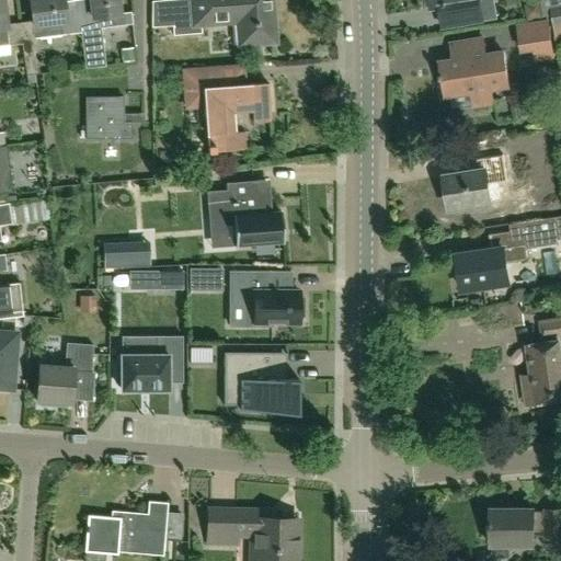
[(22,44),(20,24),(7,25),(2,0),(0,0),(0,46),(8,45),(22,44)]
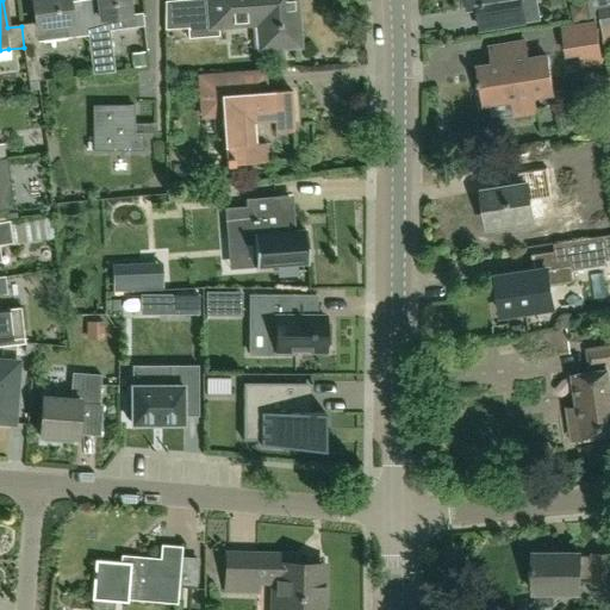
[(85,12),(70,14),(68,0),(32,0),(36,24),(22,26),(24,48),(27,83),(42,81),(39,57),(38,43),(88,37),(85,12)]
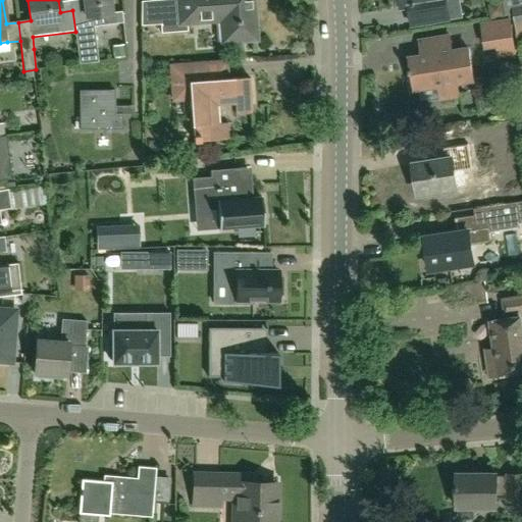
[(109,0),(84,0),(85,9),(72,10),(75,32),(79,64),(97,62),(92,17),(111,15),(109,0)]
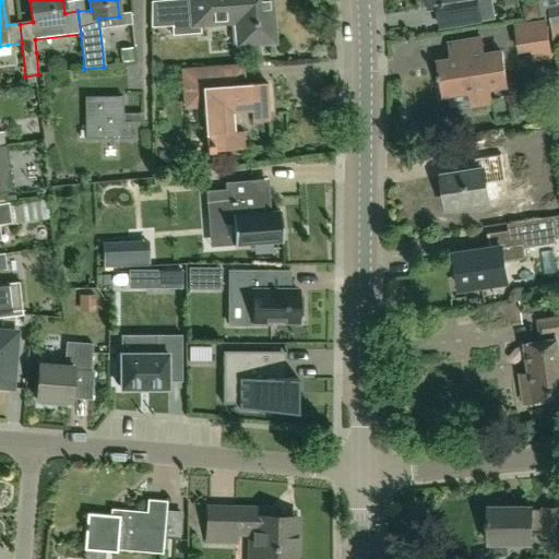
[(271,23),(274,23),(272,0),(191,0),(192,3),(169,6),(174,36),(202,34),(202,24),(239,21),(241,45),(272,43),(271,23)]
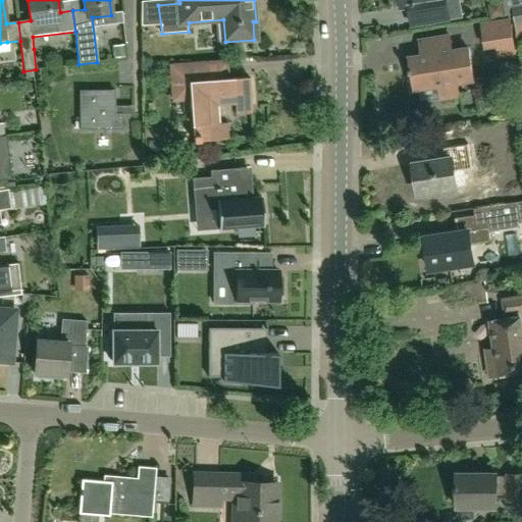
[(458,0),(398,0),(400,7),(405,7),(408,25),(461,17),(458,0)]
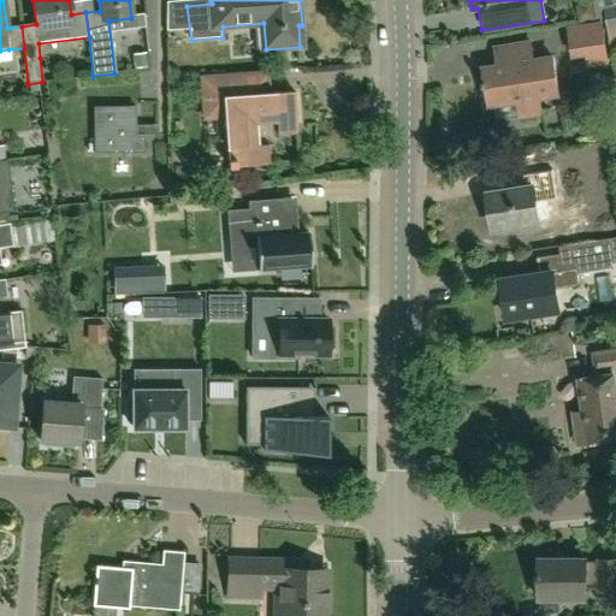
[(602,7),(609,7),(608,0),(592,0),(594,9),(596,9),(597,18),(604,18),(602,9),(602,7)]
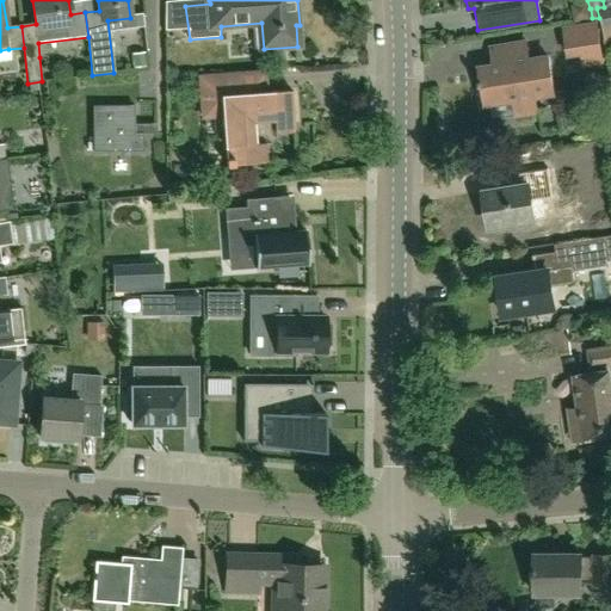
[(610,5),(604,7),(597,7),(597,8),(599,18),(602,17),(606,41),(610,38),(610,5)]
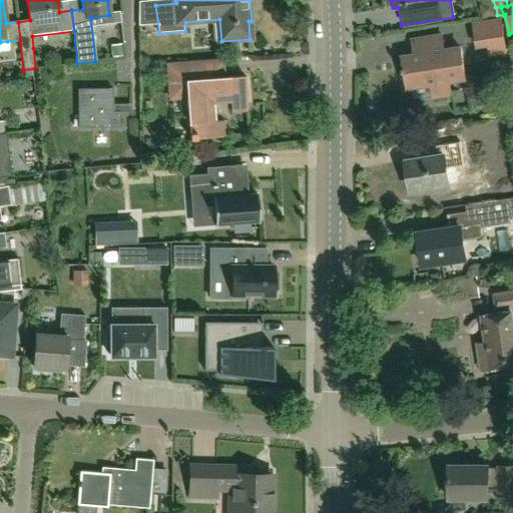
[(489,54),(505,52),(500,19),(472,24),(476,46),(488,44),(489,54)]
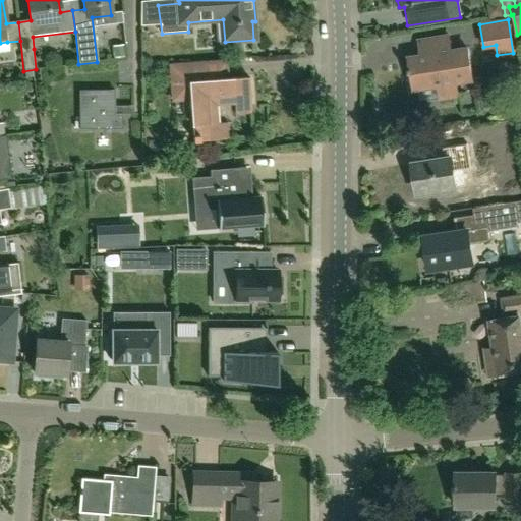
[(437,85),(439,99),(458,96),(456,82),(472,80),(467,49),(451,52),(448,37),(418,42),(419,50),(424,49),(425,56),(408,58),(412,90),(437,85)]
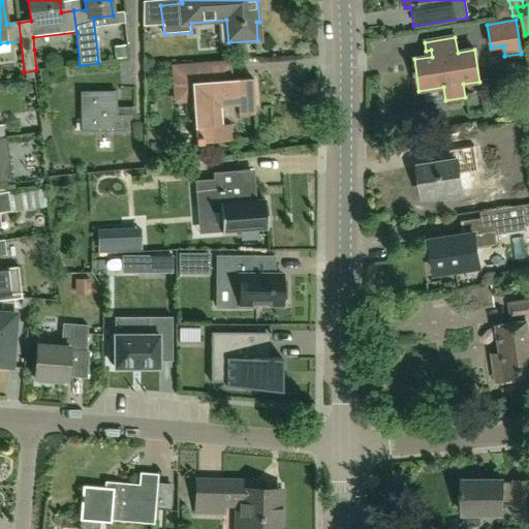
[(230,65),(206,67),(175,69),(177,97),(192,96),(195,145),(228,143),(227,126),(215,127),(214,103),(237,101),(238,114),(254,113),(252,79),(231,81),(230,65)]
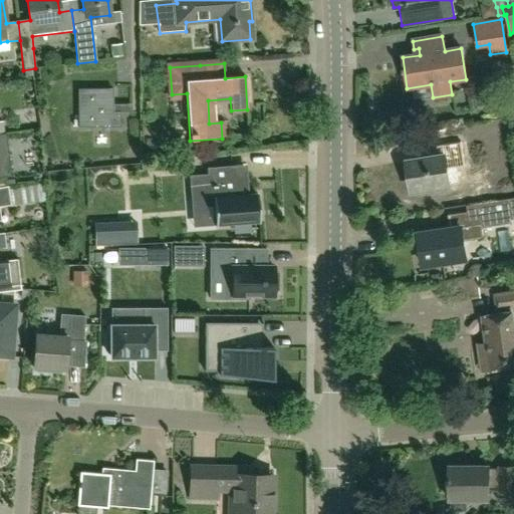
[(121,127),(121,112),(113,112),(113,89),(78,89),(78,129),(121,127)]
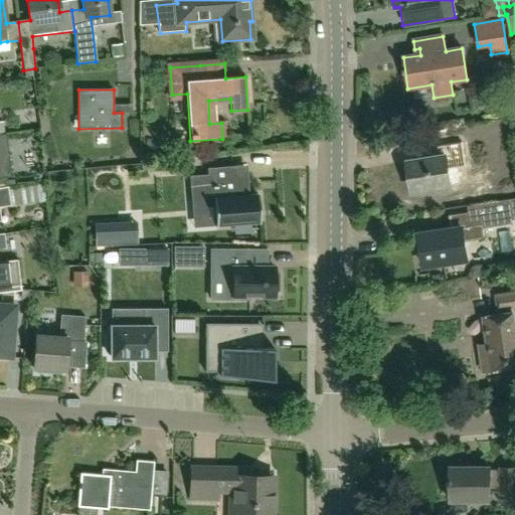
[(459,143),(440,146),(438,146),(439,157),(407,162),(410,184),(413,184),(414,192),(450,186),(448,169),(466,167),(462,142),(459,143)]
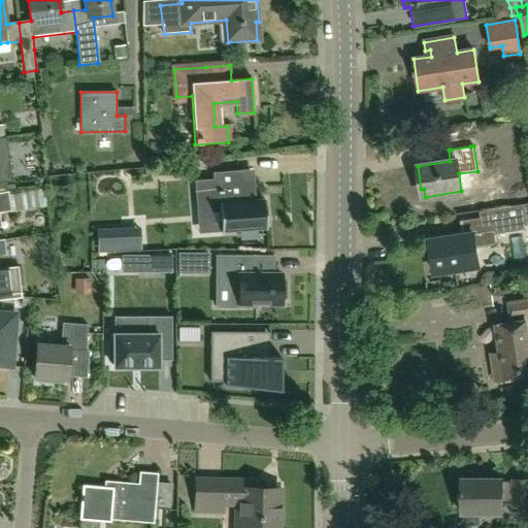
[(194,180),(196,206),(219,204),(221,232),(267,228),(265,199),(255,200),(249,201),(248,184),(242,184),(240,170),(212,172),(212,178),(194,180)]
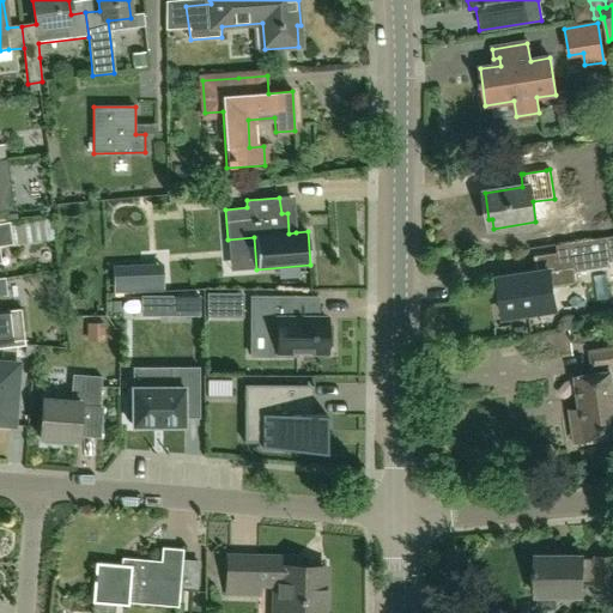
[(0,262),(1,262),(0,255),(0,246),(12,244),(10,224),(0,224),(0,262)]
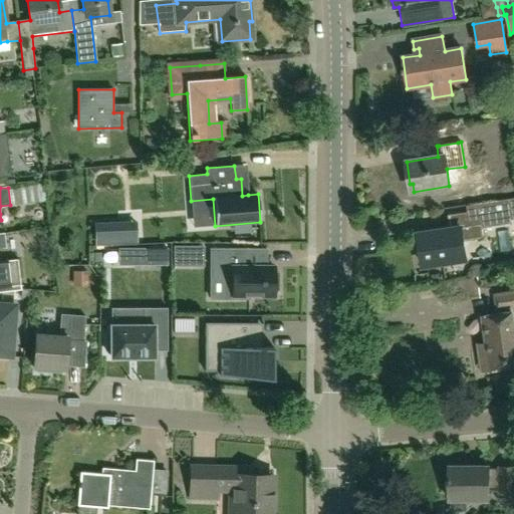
[(17,205),(40,206),(40,189),(17,189),(17,205)]
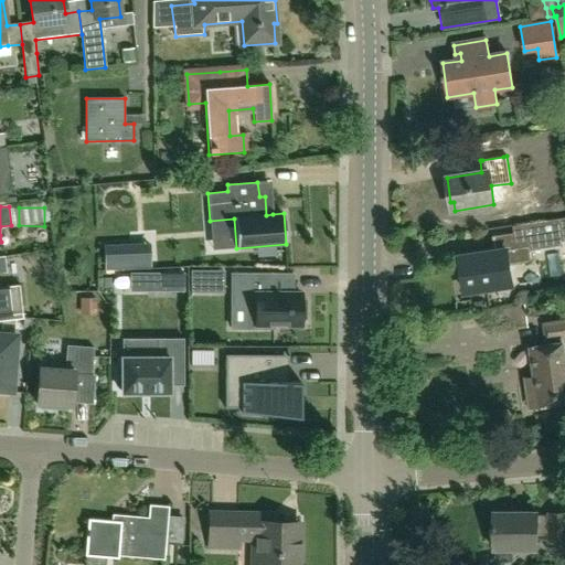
[(558,219),(532,223),(535,242),(540,241),(540,238),(561,235),(558,219)]
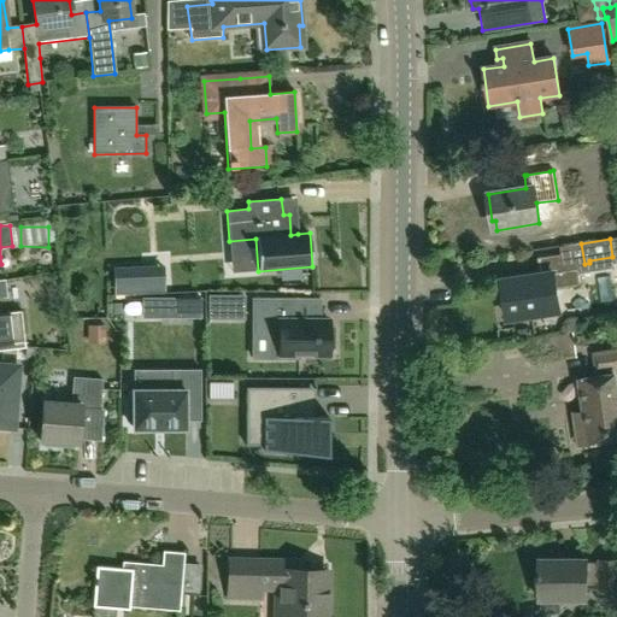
[(580,286),(579,274),(576,252),(538,257),(540,275),(501,280),(507,318),(559,311),(557,289),(580,286)]
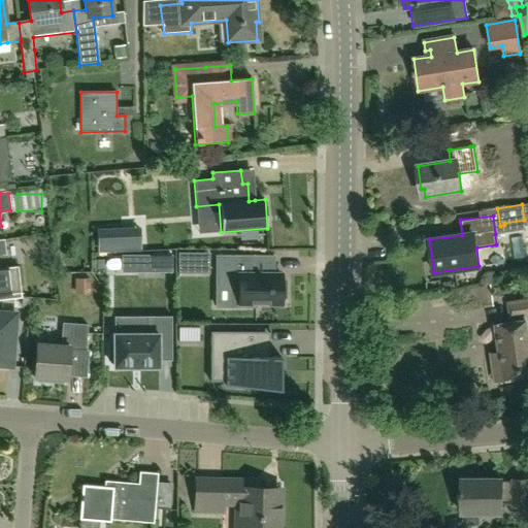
[(123,248),(122,231),(98,232),(98,249),(123,248)]
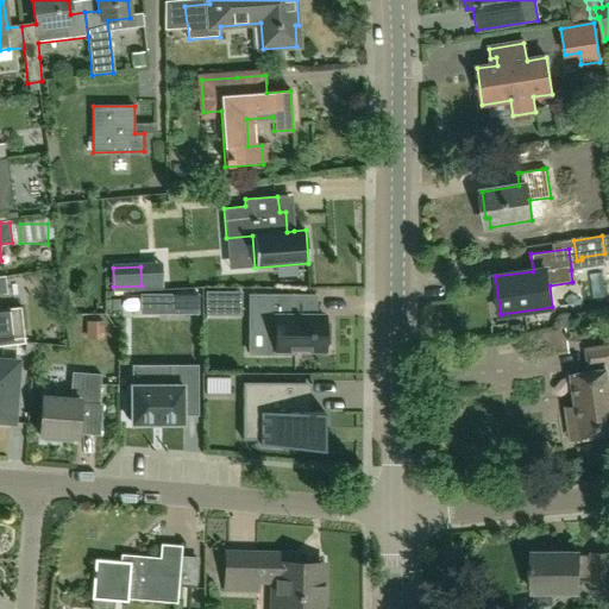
[(6,276),(0,276),(0,346),(26,344),(23,307),(0,309),(0,294),(8,294),(6,276)]
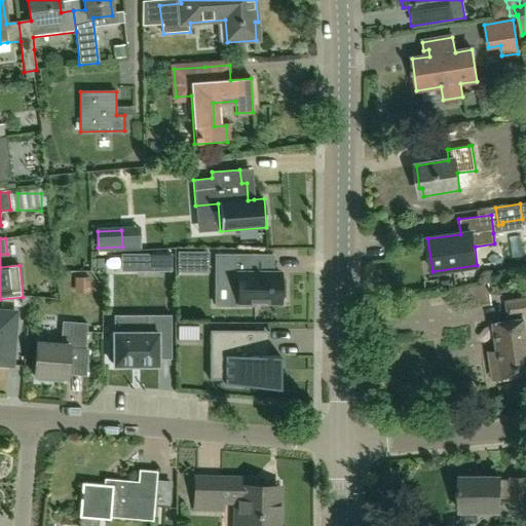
[(179,253),(178,271),(208,271),(208,253),(179,253)]
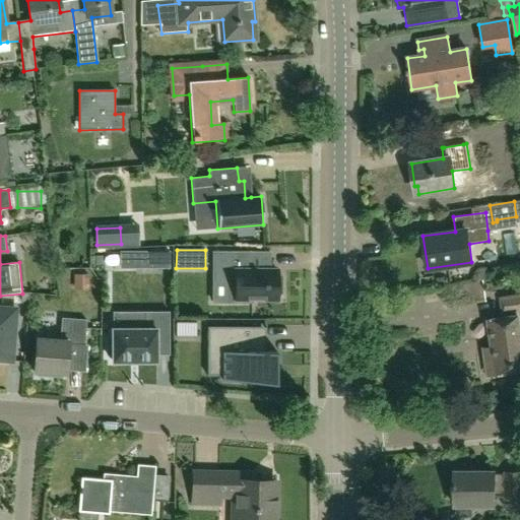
[(135,251),(136,267),(165,267),(165,251),(135,251)]
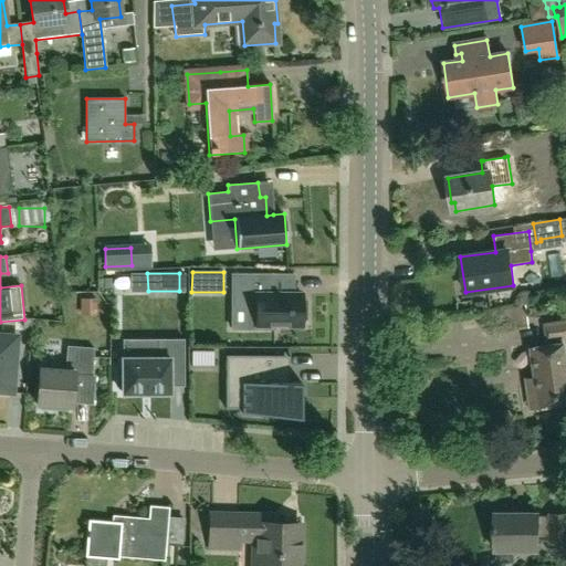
[(247,305),(247,329),(274,329),(274,325),(302,325),(302,320),(306,321),(306,304),(306,301),(302,301),(302,295),(270,295),(270,275),(232,275),(232,305),(247,305)]
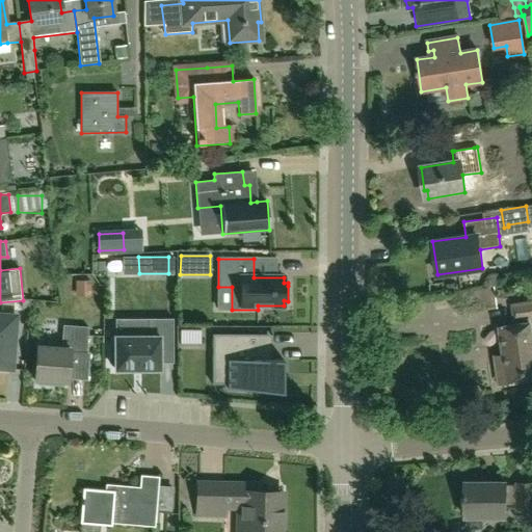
[(498,285),(459,292),(462,314),(502,308),(498,285)]
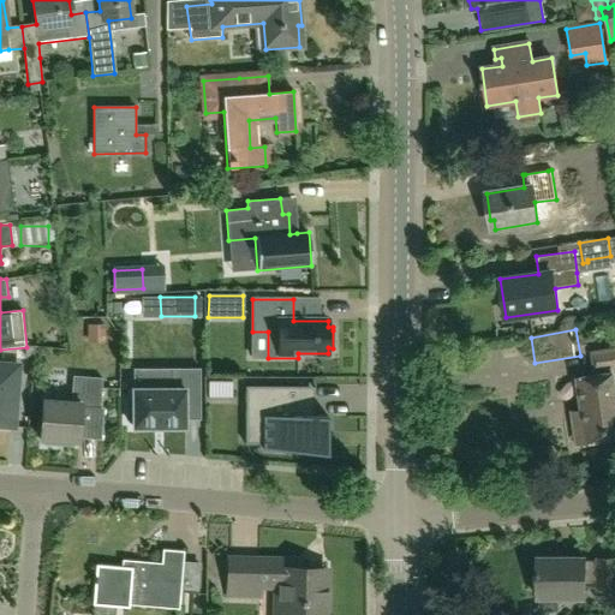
[(614,350),(593,353),(596,376),(578,378),(584,421),(573,422),(577,445),(607,440),(610,461),(614,460),(614,350)]
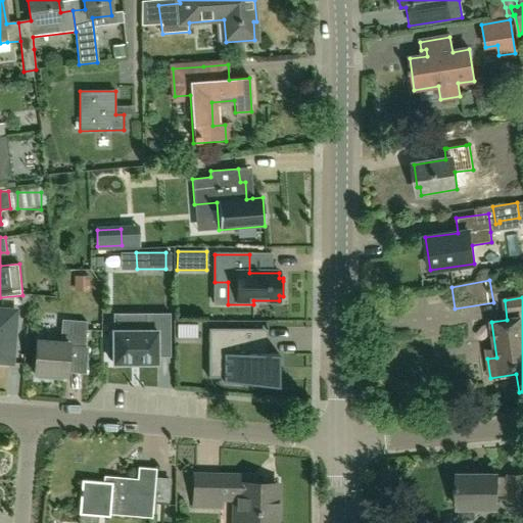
[(0,311),(0,363),(12,365),(16,313),(0,311)]
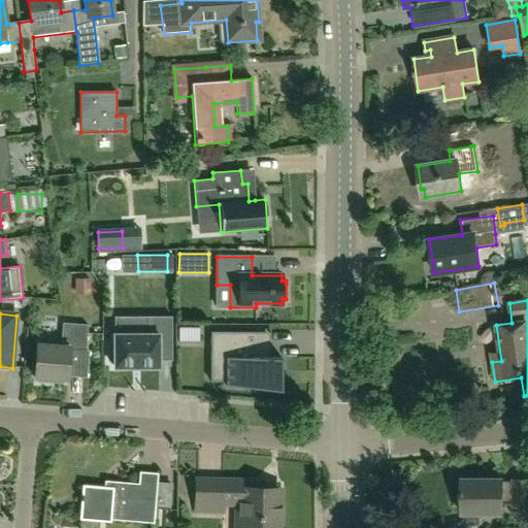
[(172,317),(146,317),(146,333),(114,333),(114,345),(110,345),(110,362),(114,362),(114,366),(159,366),(159,356),(172,356),(172,317)]
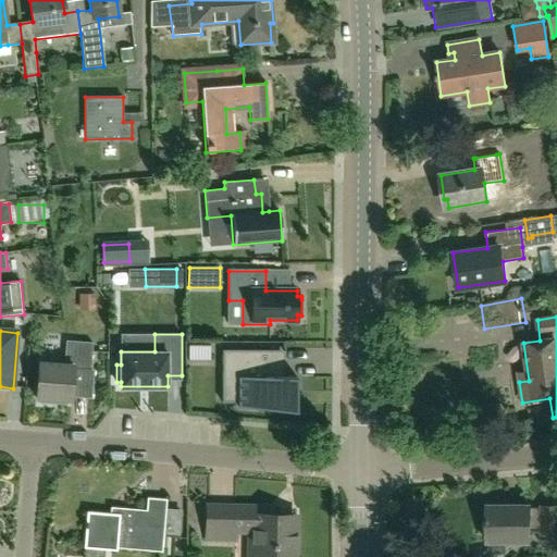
[(91,371),(93,344),(66,342),(64,366),(39,364),(37,399),(40,399),(39,404),(56,405),(57,400),(72,401),(74,370),(91,371)]
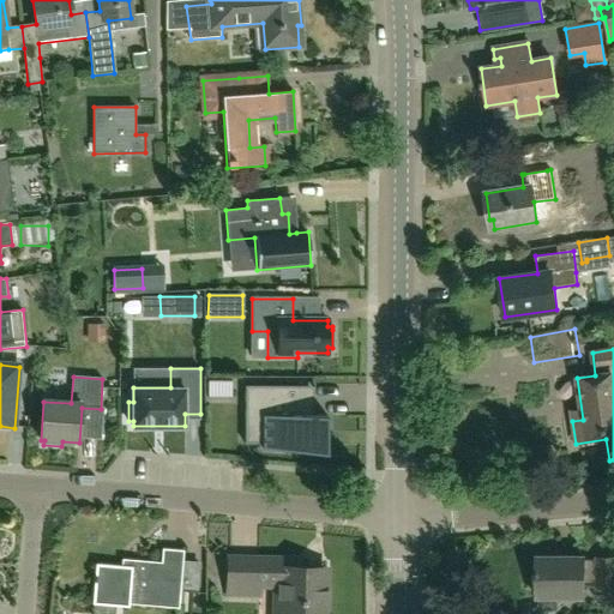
[(245,416),(263,416),(263,449),(326,453),(327,415),(305,415),(305,386),(245,386),(245,416)]
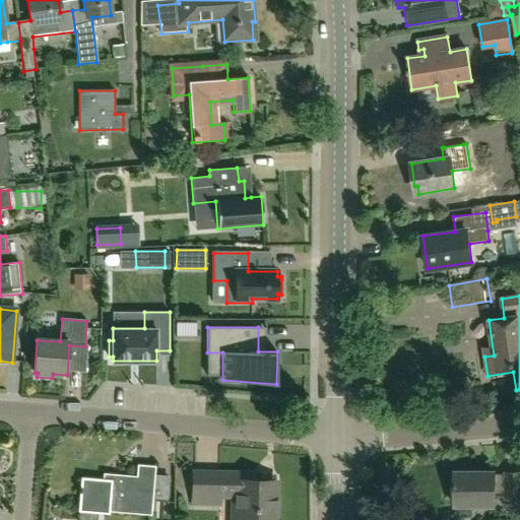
[(152,516),(154,500),(156,467),(139,465),(138,477),(113,475),(112,480),(82,478),(79,512),(110,515),(111,513),(152,516)]
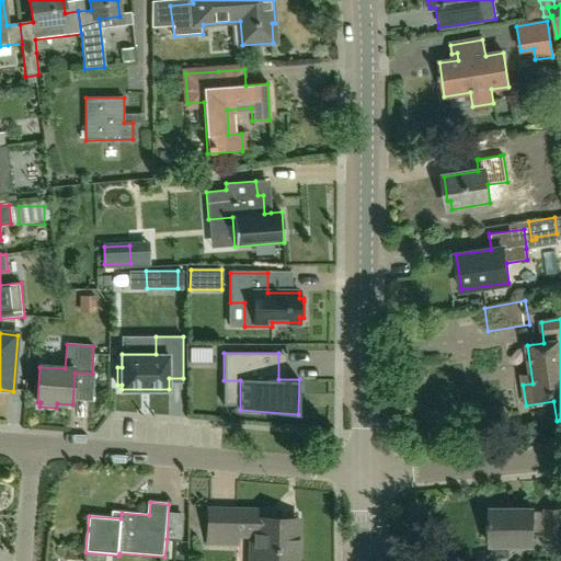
[(510,559),(510,546),(533,545),(533,530),(544,530),(544,537),(560,536),(560,510),(544,510),(544,512),(533,512),(533,510),(489,511),(489,546),(491,546),(492,559),(510,559)]
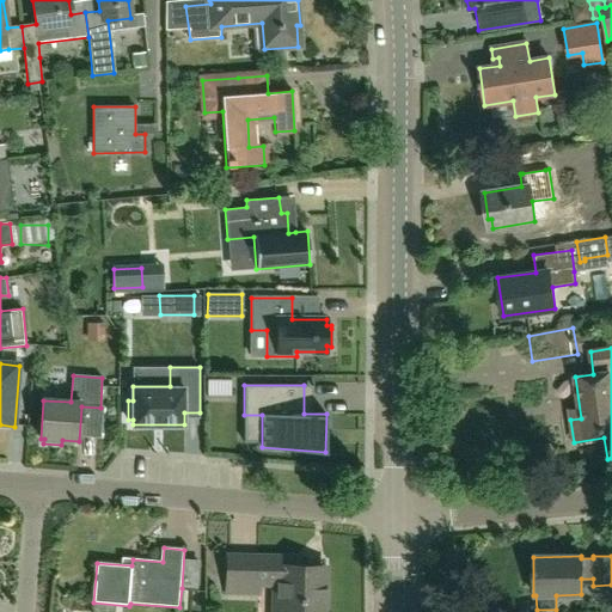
[(324,611),(325,573),(308,573),(308,568),(294,568),(294,560),(227,558),(227,593),(259,594),(259,586),(279,586),(279,611),(324,611)]
